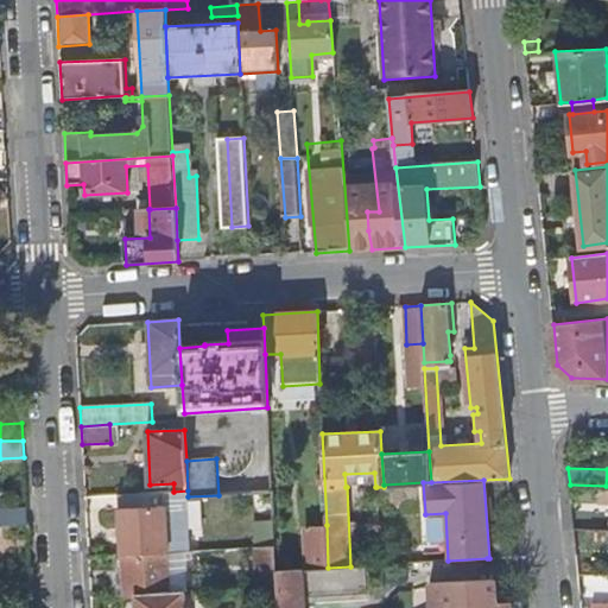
[(173,492),(118,494),(121,555),(169,551),(169,542),(189,540),(187,496),(188,496),(188,491),(173,492)]
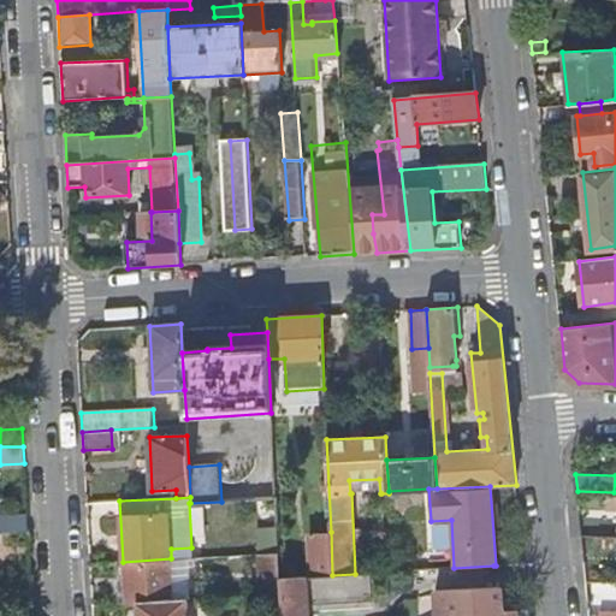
[(27,514),(0,515),(0,532),(28,531),(27,514)]
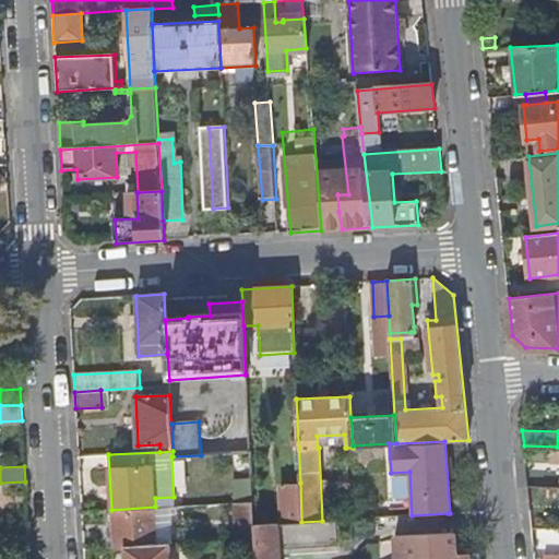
[(235,479),(236,502),(252,501),(251,478),(235,479)]
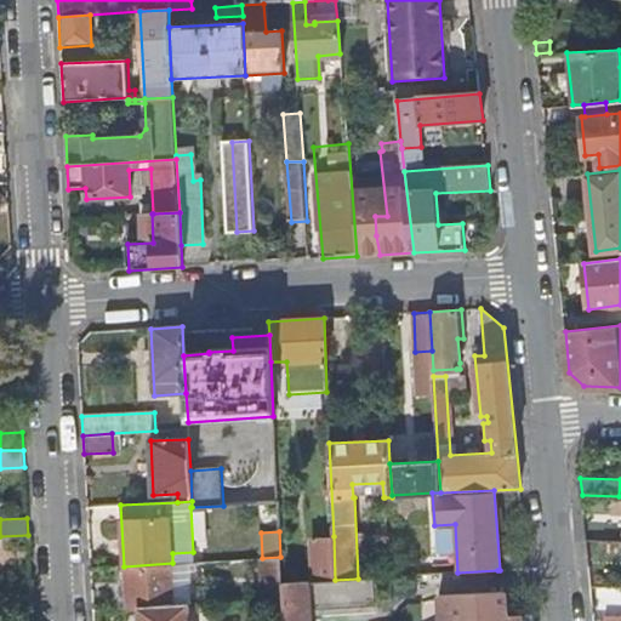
[(335,580),(334,536),(313,537),(315,581),(335,580)]
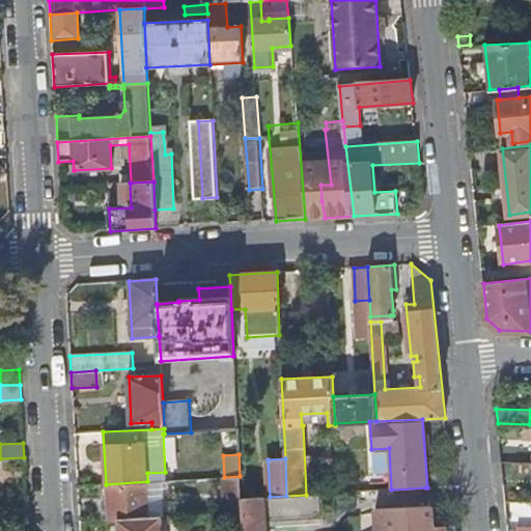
[(147,473),(147,481),(157,481),(166,480),(165,472),(147,473)]
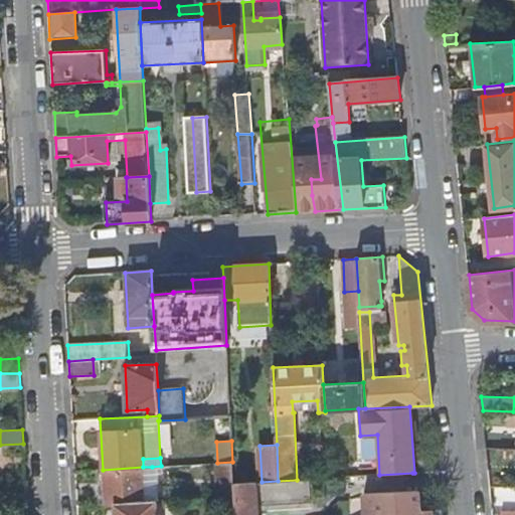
[(217,463),(216,463),(219,497),(234,496),(234,484),(232,462),(217,463)]
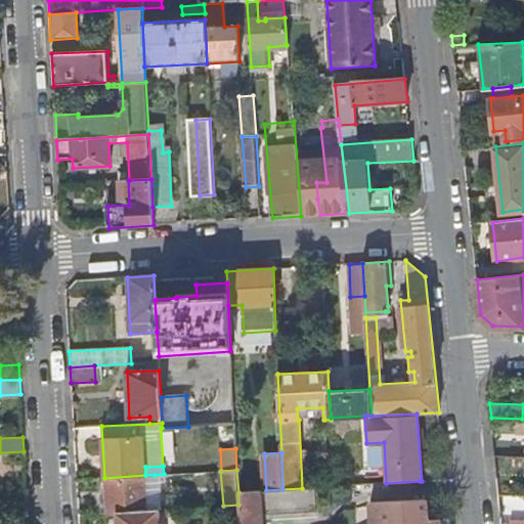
[(145,475),(104,478),(106,514),(116,513),(153,511),(151,499),(146,499),(145,475)]
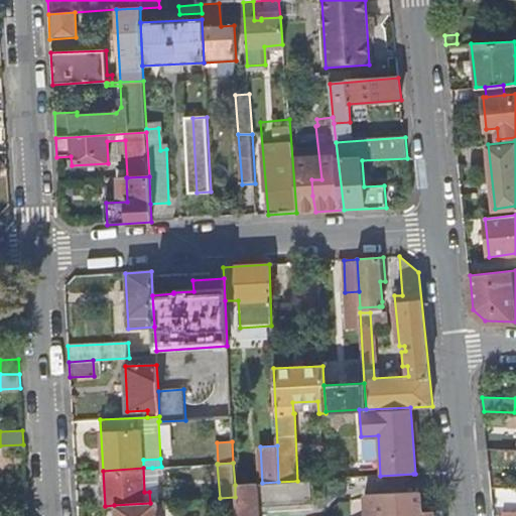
[(143,468),(144,492),(149,492),(150,503),(155,503),(152,468),(143,468)]
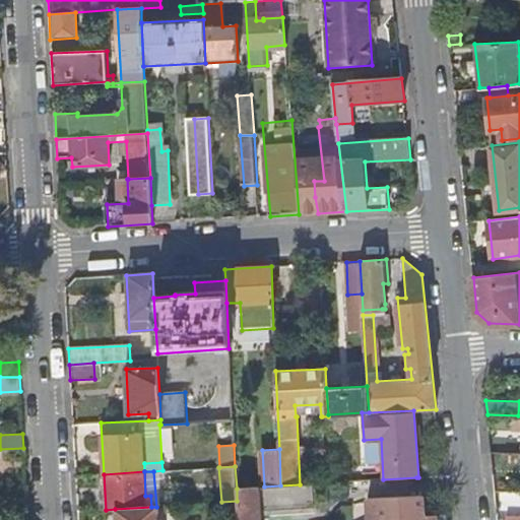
[(335,507),(333,482),(324,483),(300,484),(280,485),(264,486),(258,488),(237,489),(237,501),(238,519),(280,519),(280,511),(335,507)]
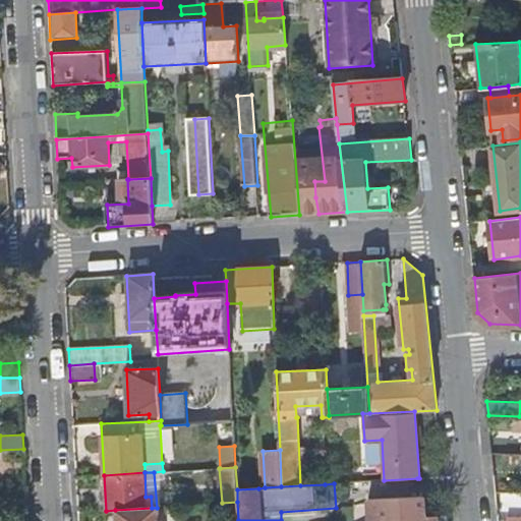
[(447,520),(447,515),(424,516),(422,496),(389,498),(389,520),(447,520)]
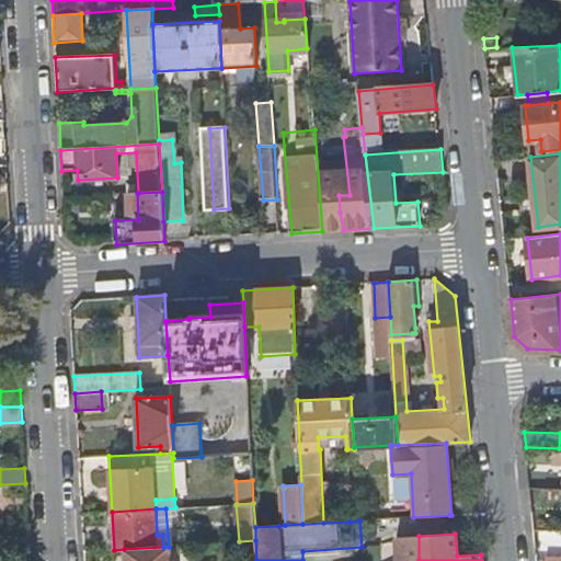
[(170,560),(170,547),(169,547),(163,547),(124,549),(125,560),(170,560)]
